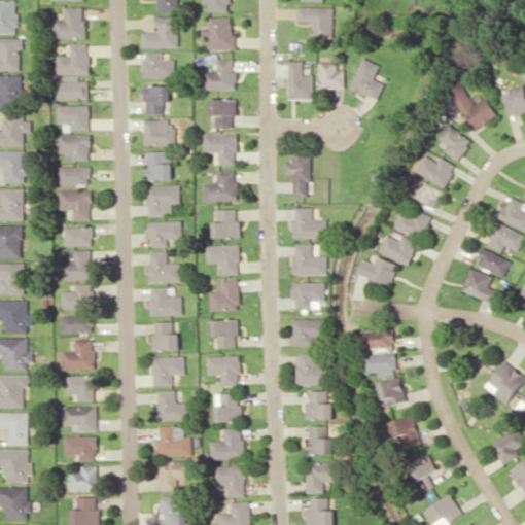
[(176,0),(155,0),(156,12),(177,12),(176,0)]
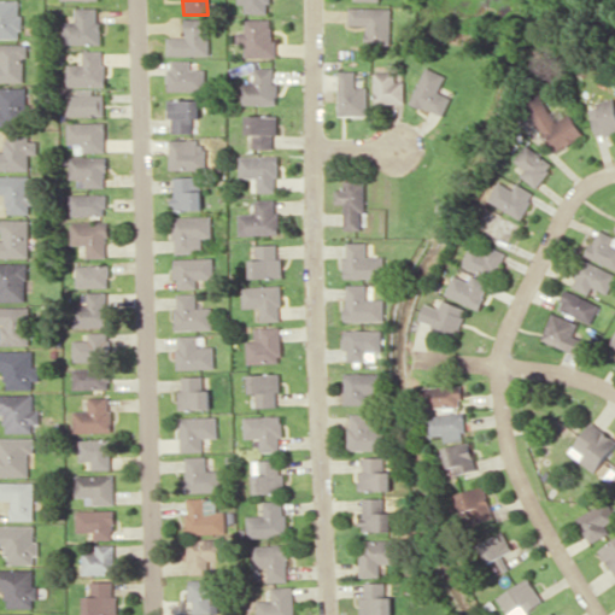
[(235,0),(235,6),(242,6),(242,15),(268,15),(267,0),(235,0)]
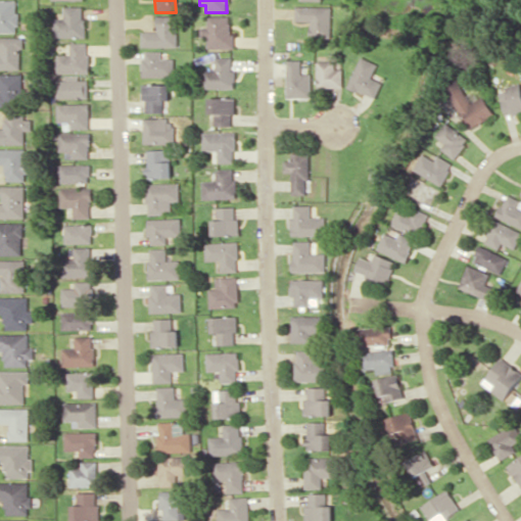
[(0,34),(16,35),(16,2),(0,1),(0,34)]
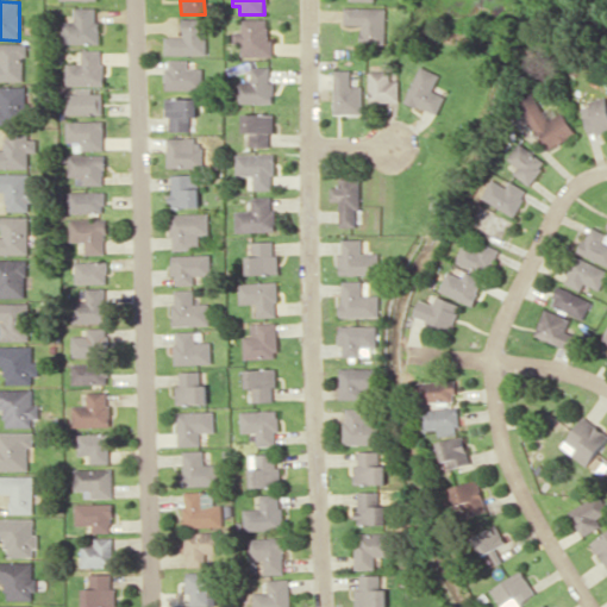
[(343,26),(361,26),(360,45),(385,47),(386,10),(343,8),(343,26)]
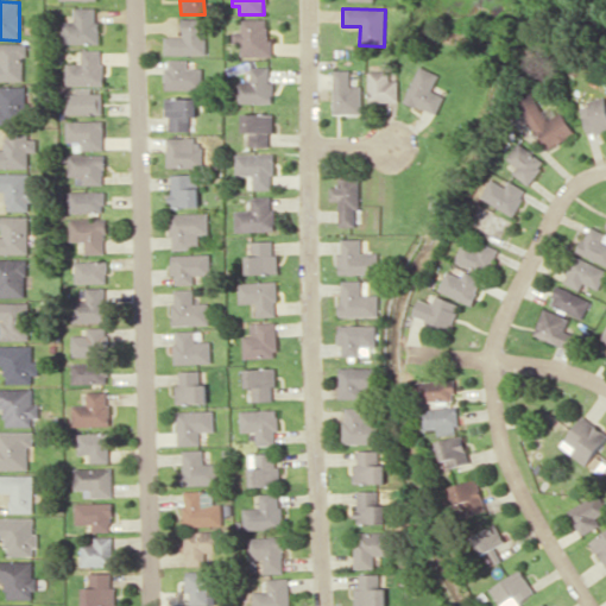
[(96,46),(96,10),(73,10),(73,23),(61,23),(61,45),(96,46)]
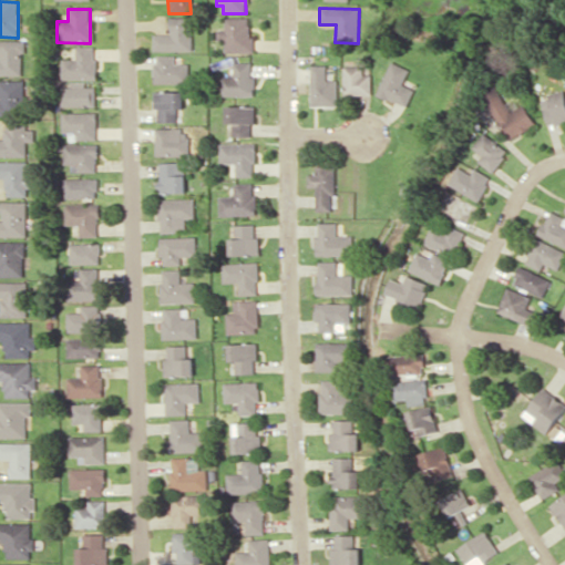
[(152,37),(152,53),(192,52),(192,18),(168,19),(168,36),(152,37)]
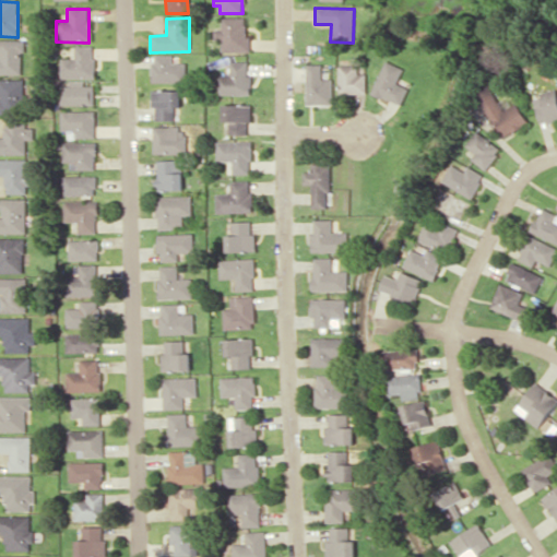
[(247,54),(247,19),(220,19),(220,31),(212,31),(212,42),(220,42),(220,52),(247,54)]
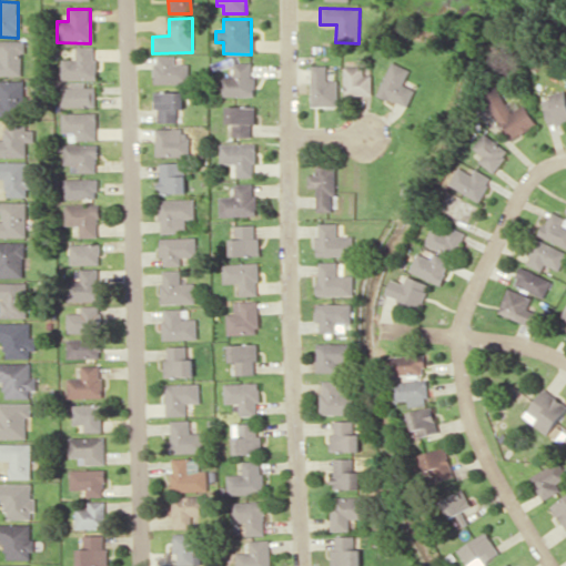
[(0,77),(21,78),(22,42),(0,41),(0,77)]
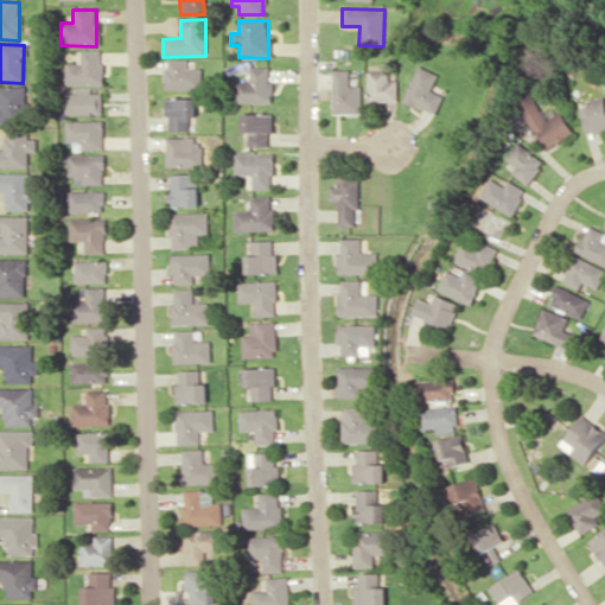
[(101,51),(78,52),(80,65),(64,65),(65,87),(102,87),(101,51)]
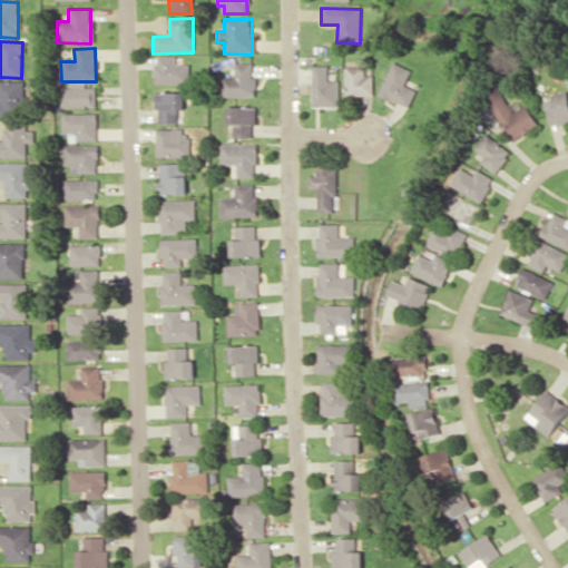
[(175,57),(154,58),(154,86),(188,85),(188,66),(175,66),(175,57)]
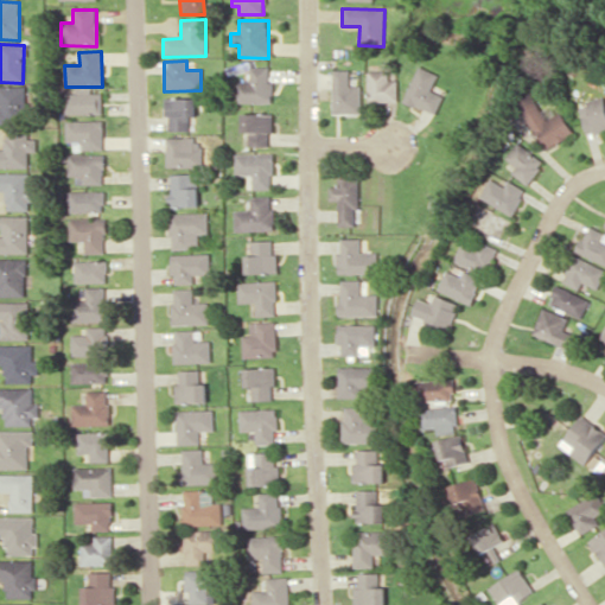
[(437,76),(416,68),(401,102),(433,116),(441,97),(430,93),(437,76)]
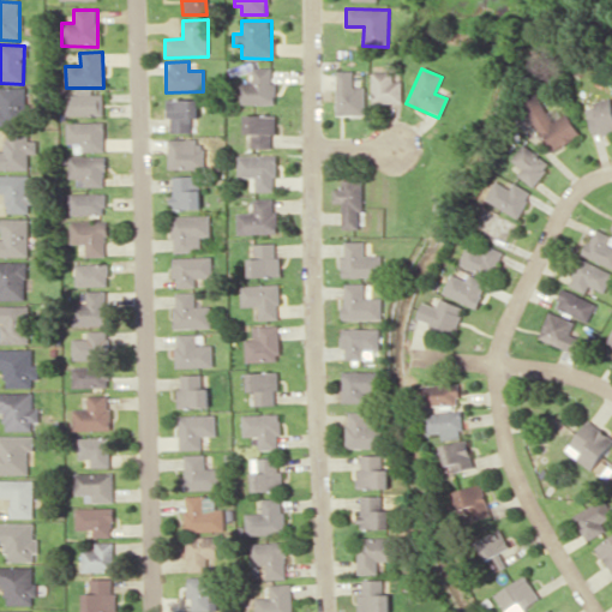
[(274,70),(251,70),(250,84),(235,84),(235,106),(273,107),(274,70)]
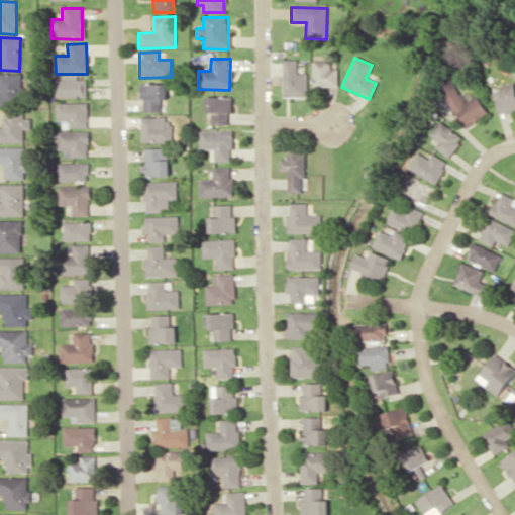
[(296,61),(282,61),(282,98),(306,98),(306,74),(297,75),(296,61)]
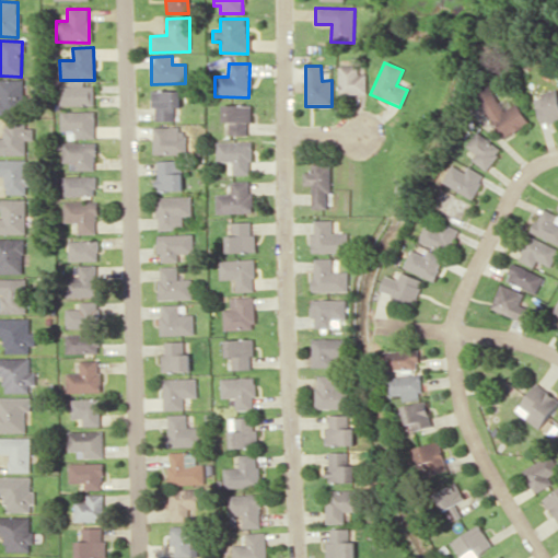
[(357,67),(337,67),(338,95),(365,95),(364,76),(357,76),(357,67)]
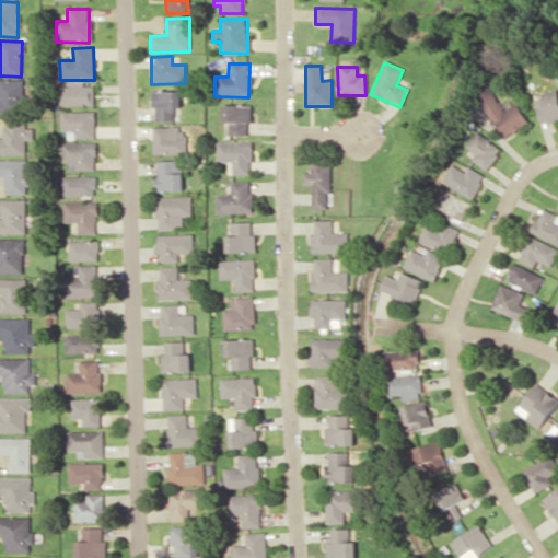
[(0,115),(22,115),(23,81),(0,81),(0,115)]
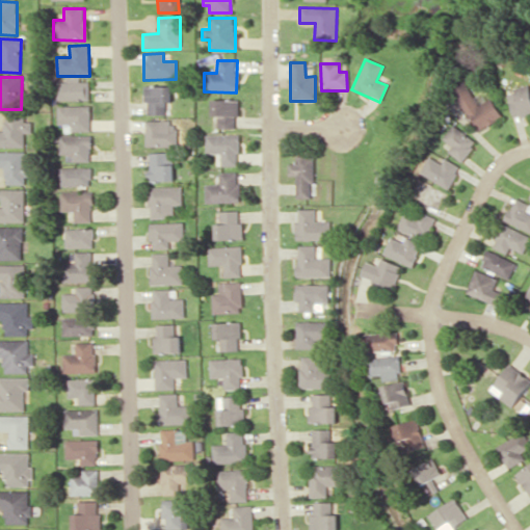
[(88,82),(79,82),(79,79),(64,78),(64,83),(56,83),(56,101),(88,102),(88,82)]
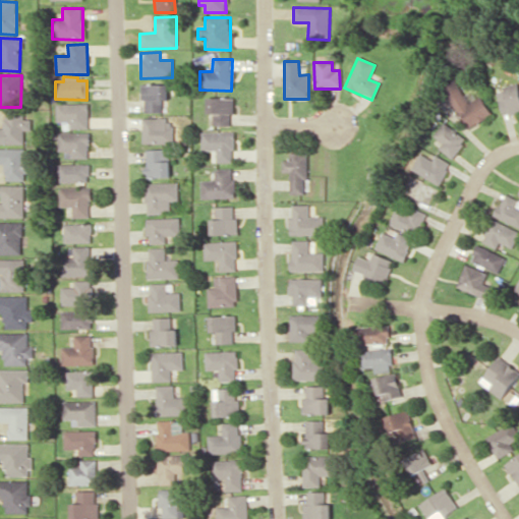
[(441,89),(467,130),(492,115),(479,97),(468,104),(453,80),(441,89)]
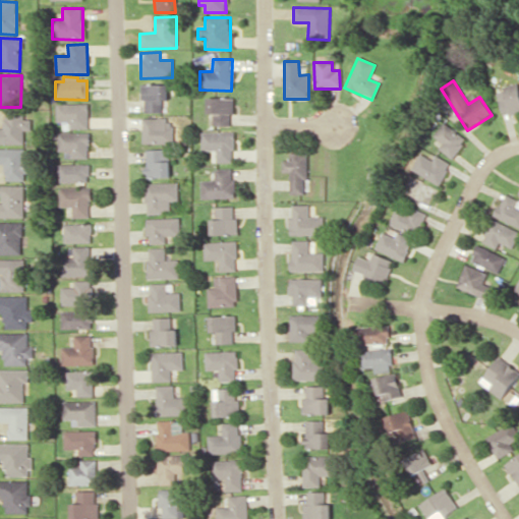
[(167,84),(140,85),(141,114),(162,113),(162,101),(167,101),(167,84)]
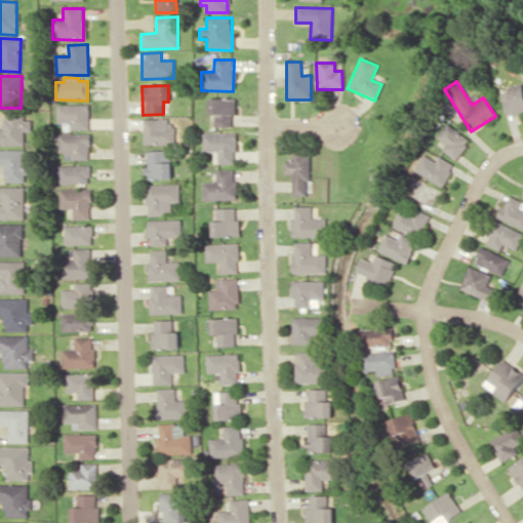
[(498,91),(506,119),(522,114),(522,92),(521,86),(498,91)]
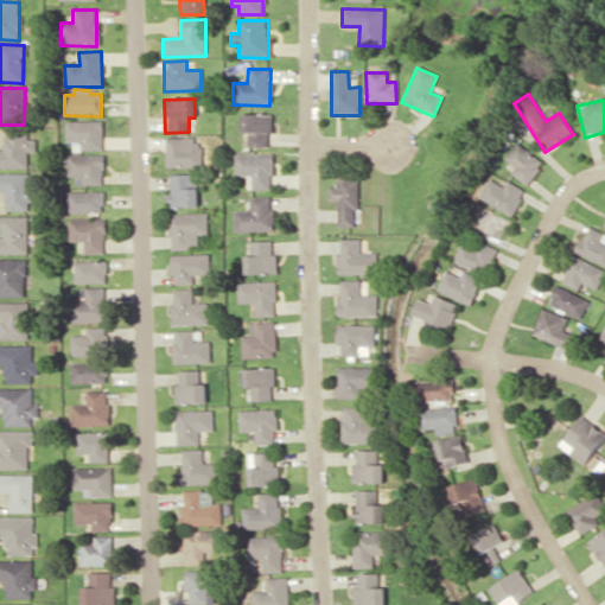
[(271,148),(271,115),(240,115),(240,133),(247,134),(247,147),(271,148)]
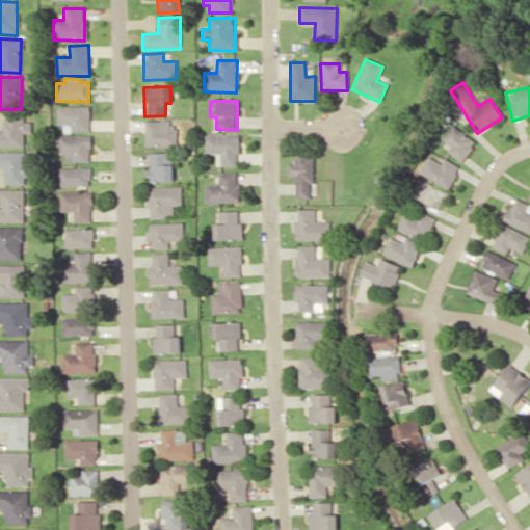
[(56,107),(56,126),(69,126),(69,132),(89,132),(89,107),(56,107)]
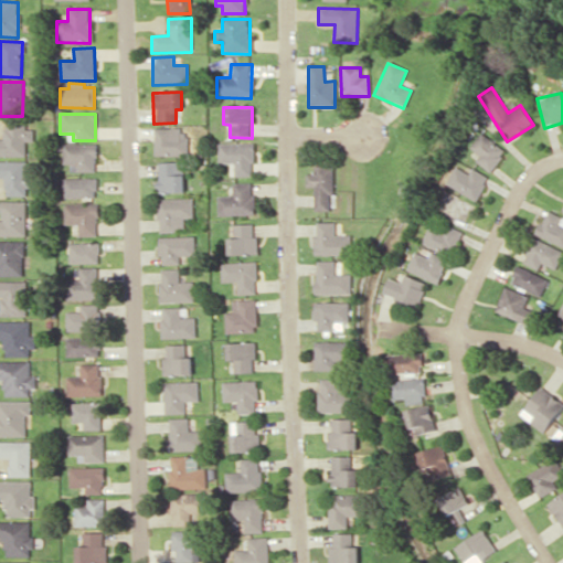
[(0,157),(24,158),(25,124),(3,123),(3,141),(0,140),(0,157)]
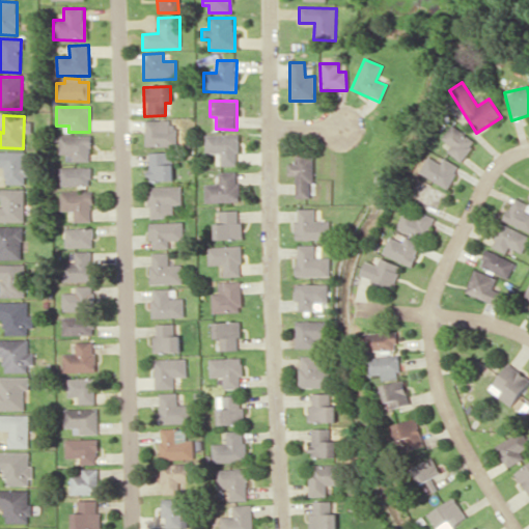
[(144,147),(174,147),(174,121),(144,121),(144,147)]
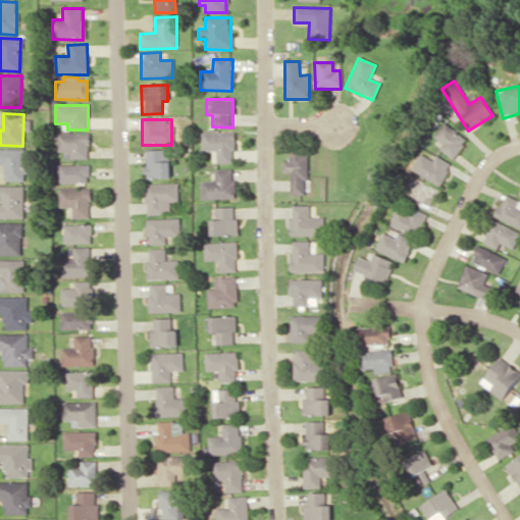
[(443,145),(438,150),(452,160),(466,141),(445,123),(433,137),(443,145)]
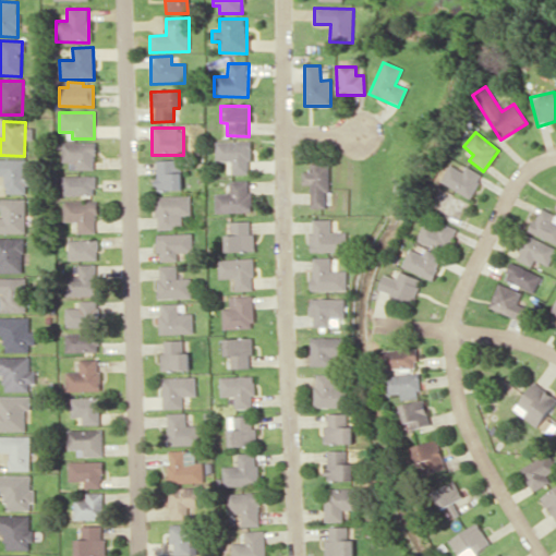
[(94,143),(61,144),(61,162),(74,162),(74,171),(95,171),(94,143)]
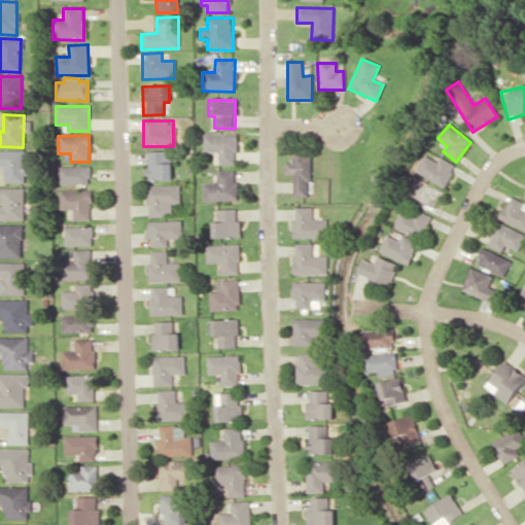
[(203,135),(203,153),(217,153),(217,166),(237,166),(236,135),(203,135)]
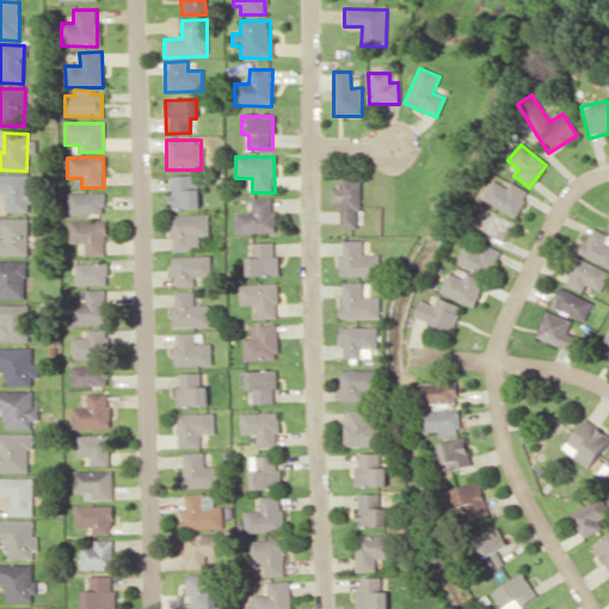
[(0,194),(5,194),(5,214),(28,213),(28,204),(36,204),(36,191),(28,191),(28,176),(0,176),(0,194)]
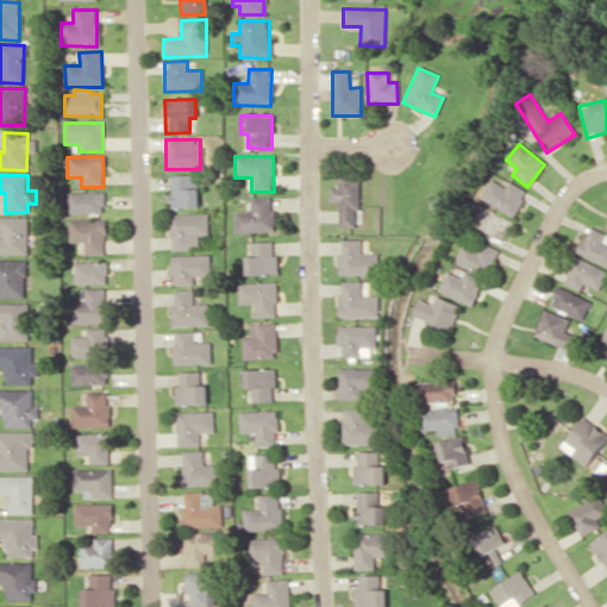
[(198,175),(169,176),(169,210),(198,208),(198,175)]
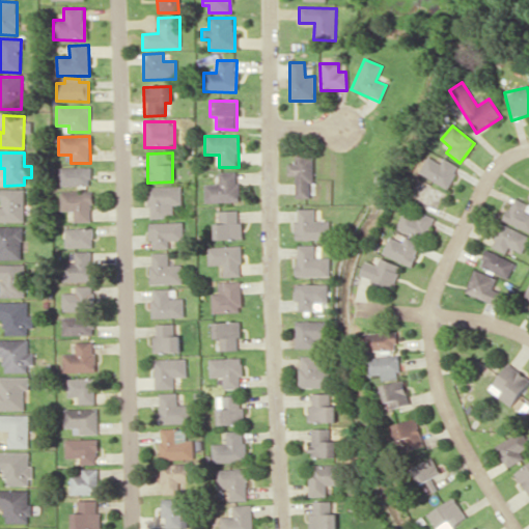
[(308,199),(308,184),(312,184),(313,158),(295,157),(295,164),(287,164),(287,176),(295,176),(294,198),(308,199)]
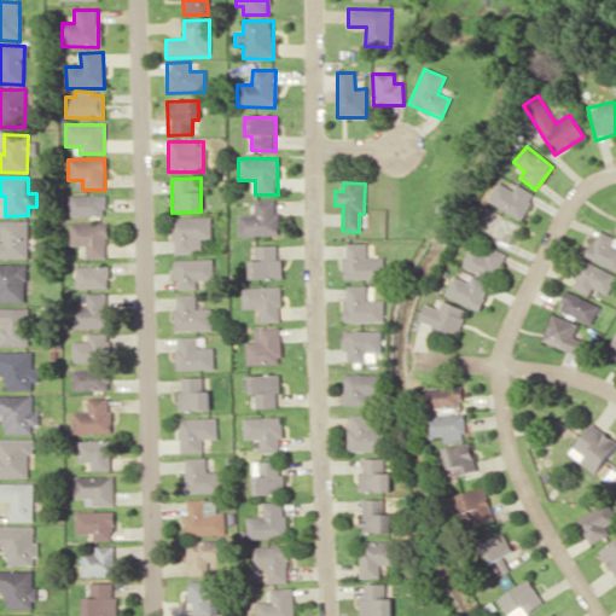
[(487,202),(519,221),(534,196),(515,185),(511,191),(498,184),(487,202)]
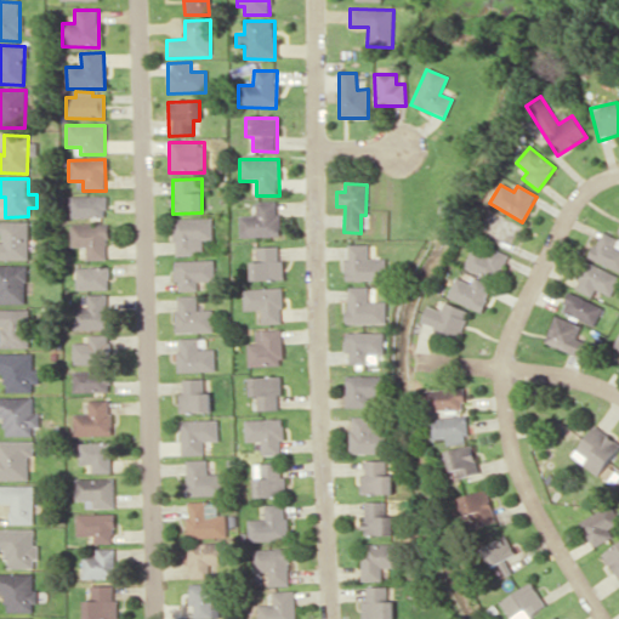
[(68,220),(106,219),(106,197),(68,198),(68,220)]
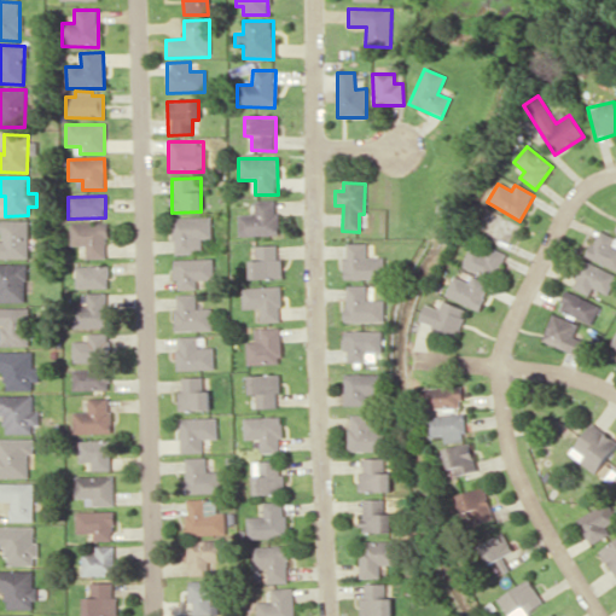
[(238,238),(278,237),(277,202),(254,202),(254,215),(237,216),(238,238)]
